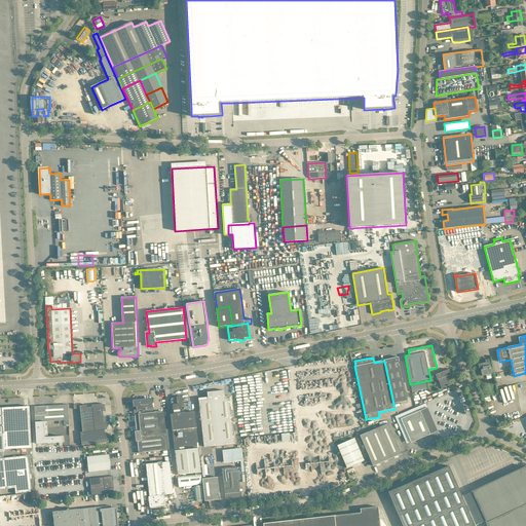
[(393,404),(408,401),(399,358),(384,361),(393,404)]
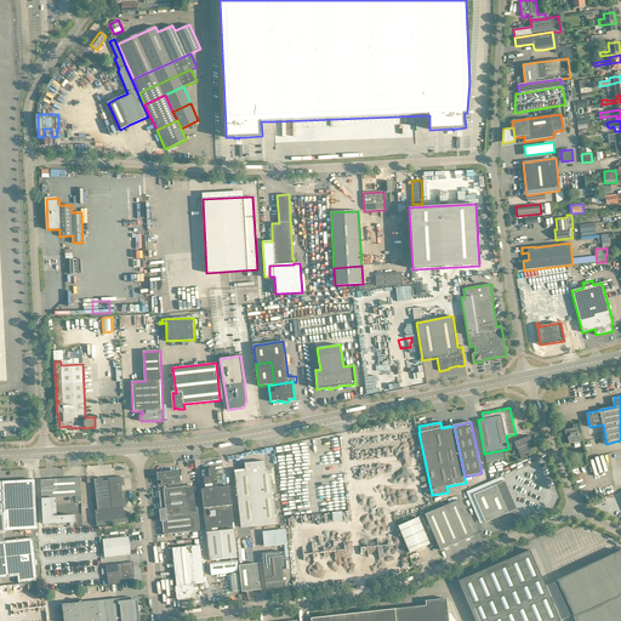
[(575,443),(575,448),(584,445),(579,423),(575,425),(575,428),(567,429),(570,444),(575,443)]
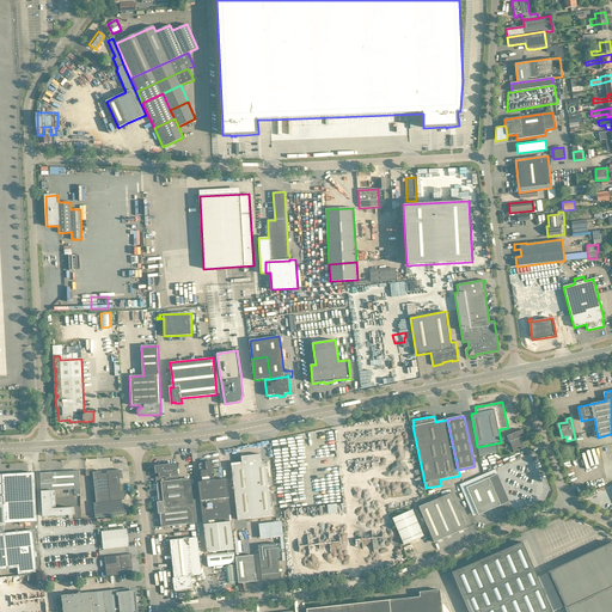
[(509,441),(514,452),(526,447),(521,438),(525,436),(522,429),(507,435),(509,441)]
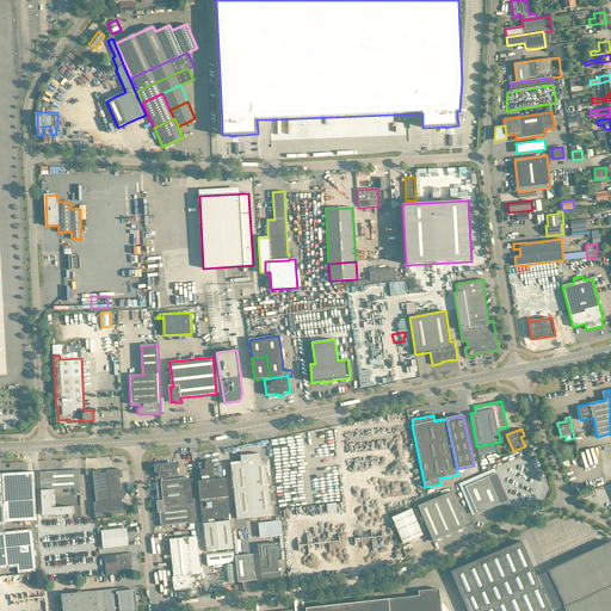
[(261,461),(260,454),(241,456),(241,463),(232,464),(238,519),(272,516),(267,467),(270,467),(269,461),(267,461),(266,461),(261,461)]
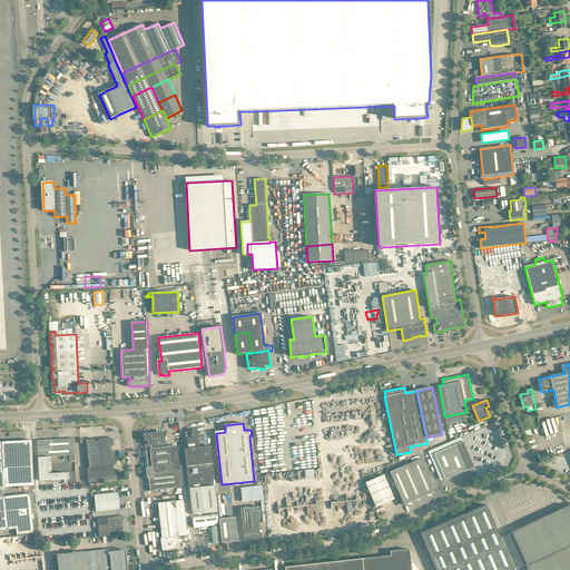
[(197,434),(197,429),(192,430),(192,431),(185,432),(186,439),(187,439),(187,445),(188,448),(195,446),(204,445),(203,436),(199,436),(198,434),(197,434)]
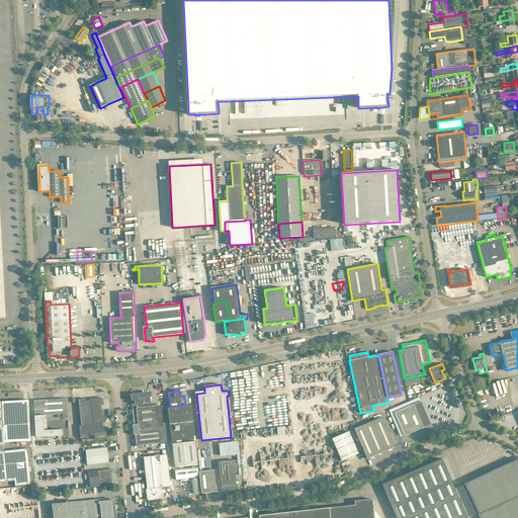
[(149,394),(141,395),(132,396),(134,409),(133,409),(135,425),(133,425),(134,429),(148,427),(164,426),(162,406),(160,406),(152,407),(151,402),(150,402),(149,394)]
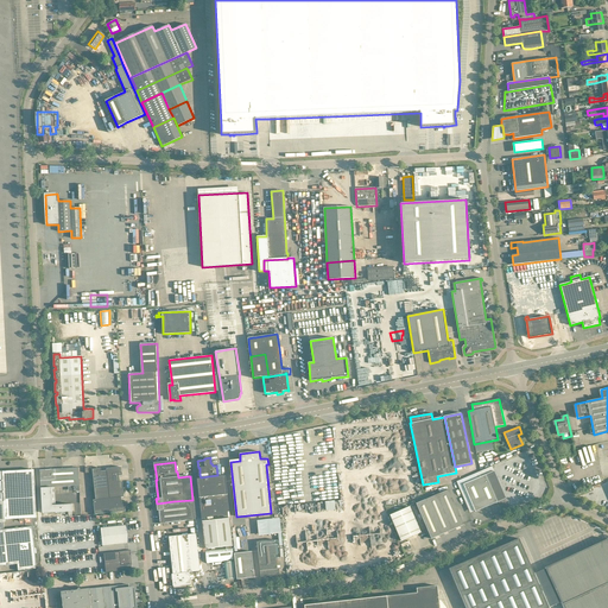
[(121,467),(107,469),(107,470),(109,499),(121,498),(124,496),(122,482),(120,482),(119,475),(121,475),(121,467)]
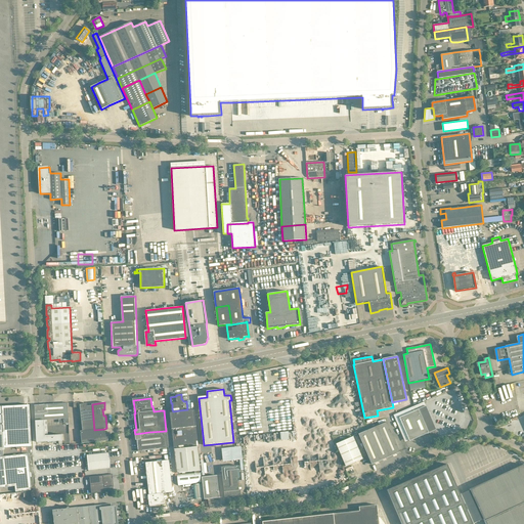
[(68,403),(35,405),(35,410),(35,421),(37,442),(58,441),(61,441),(61,434),(48,435),(46,435),(45,420),(47,420),(58,420),(63,419),(63,423),(64,423),(69,423),(69,422),(68,408),(68,403)]
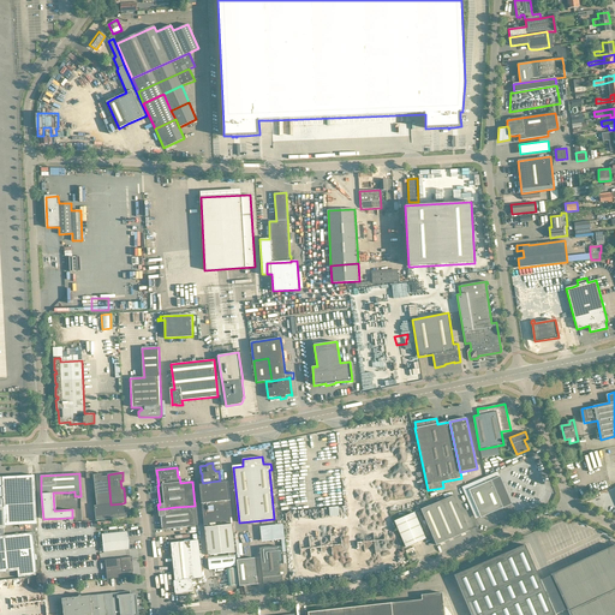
[(101,473),(94,475),(94,481),(96,506),(111,505),(108,476),(102,477),(101,473)]
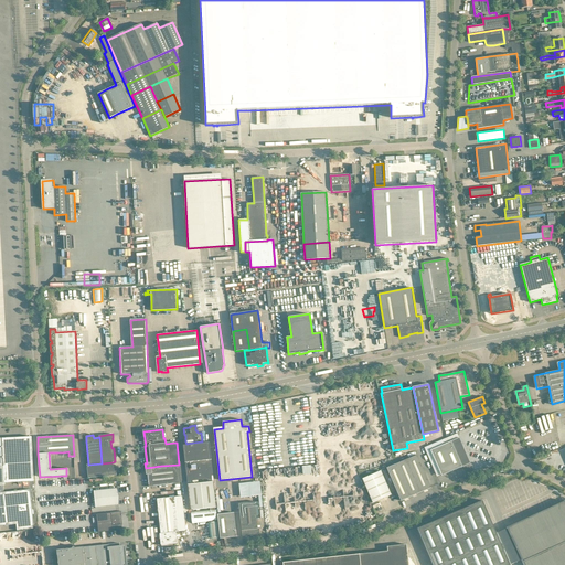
[(32,437),(2,438),(4,482),(34,481),(32,443),(32,437)]
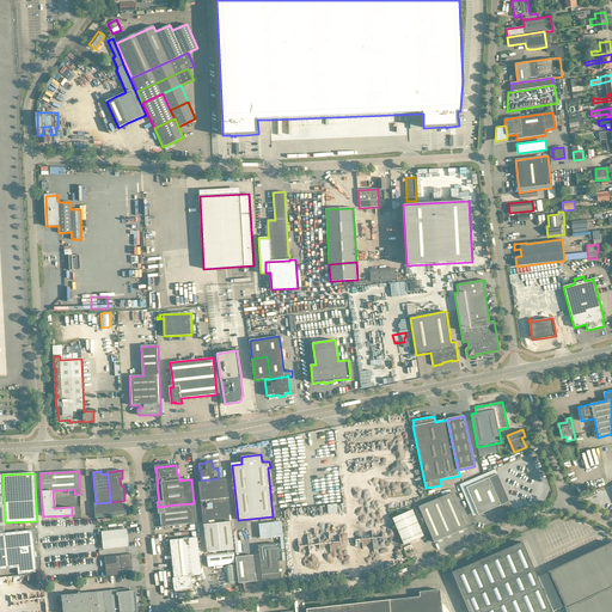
[(478,515),(501,506),(489,478),(466,488),(478,515)]
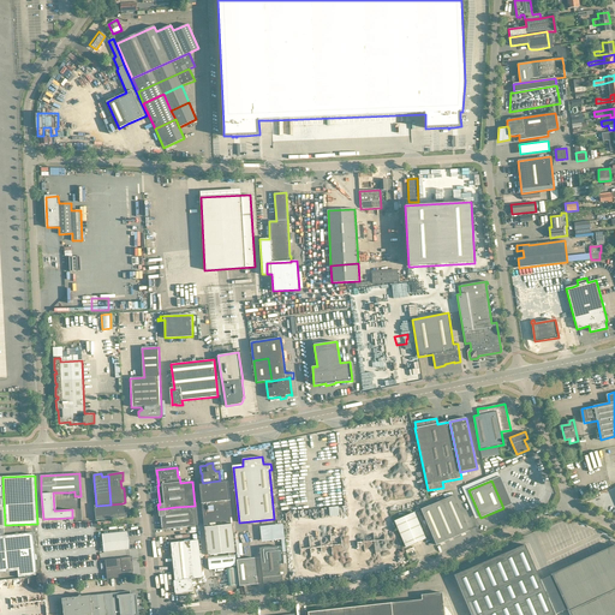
[(228,482),(199,484),(207,554),(230,551),(230,555),(208,557),(209,569),(236,566),(234,555),(234,551),(236,551),(233,529),(228,482)]
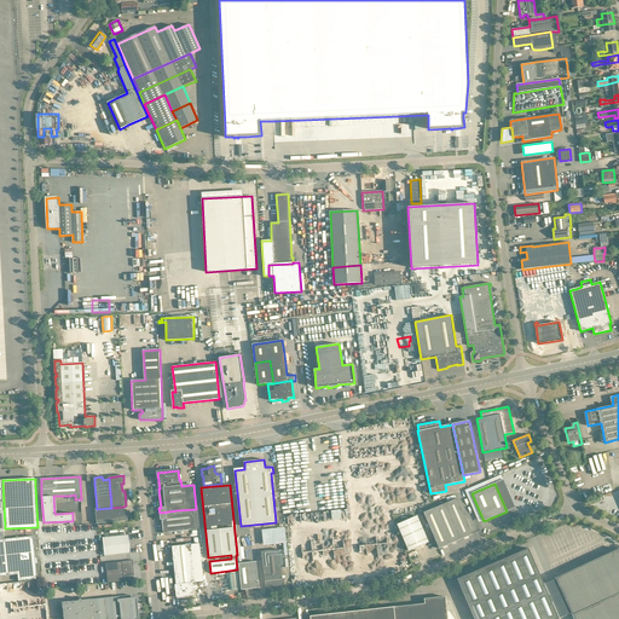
[(433,509),(447,545),(473,534),(457,498),(433,509)]
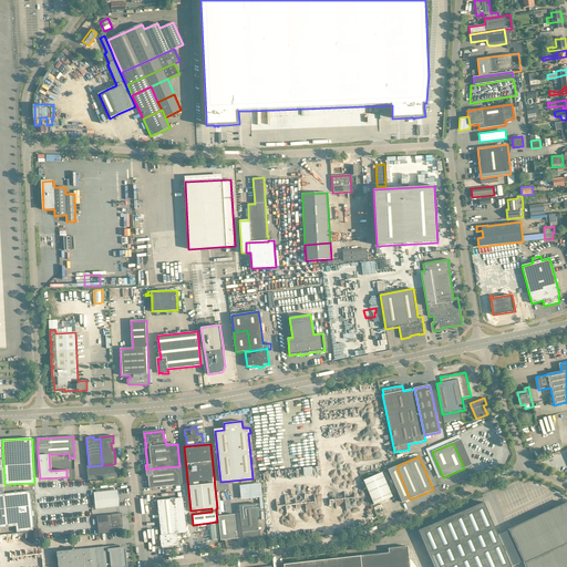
[(89,466),(86,466),(88,474),(89,480),(117,476),(116,470),(114,470),(113,464),(102,465),(89,466)]
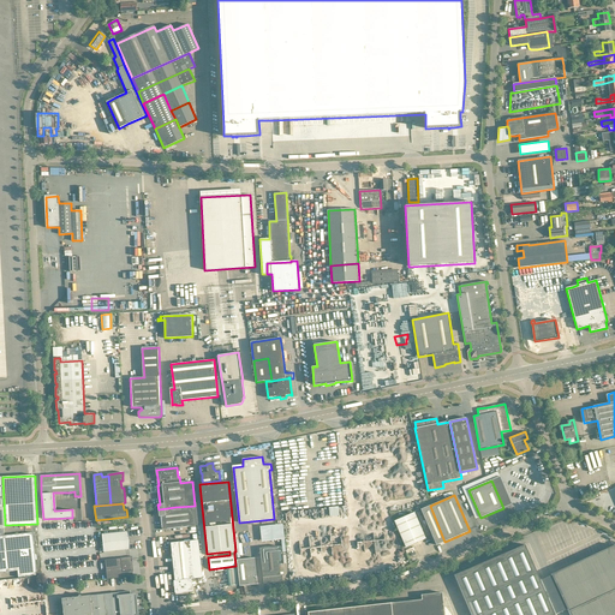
[(197,525),(195,506),(175,507),(159,509),(159,517),(161,517),(162,530),(168,529),(195,526),(195,525),(197,525)]
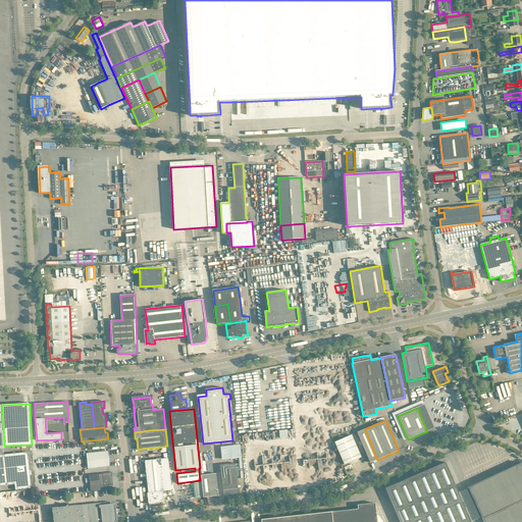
[(289,429),(280,430),(281,438),(290,437),(289,429)]
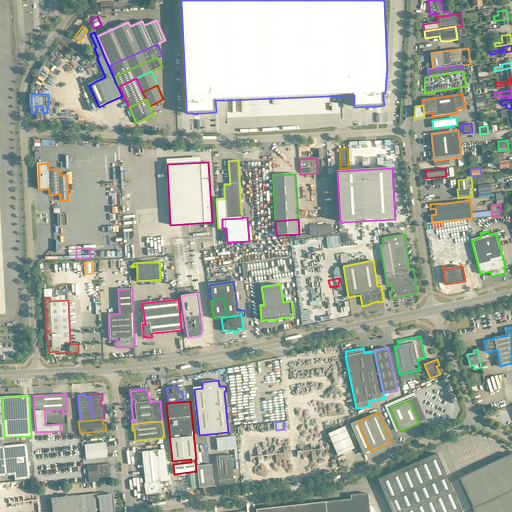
[(363,453),(370,451),(358,421),(350,424),(363,453)]
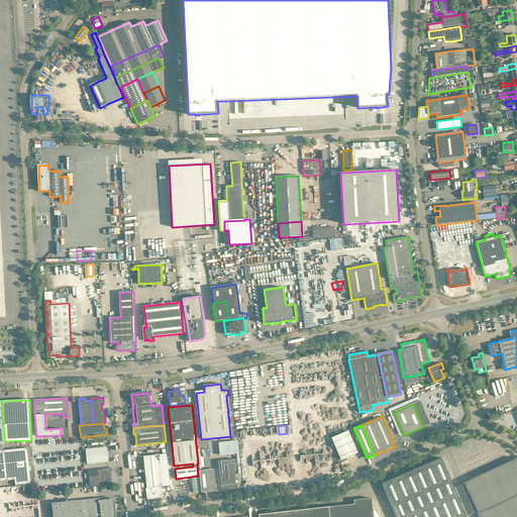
[(341,459),(357,452),(348,431),(331,438),(341,459)]
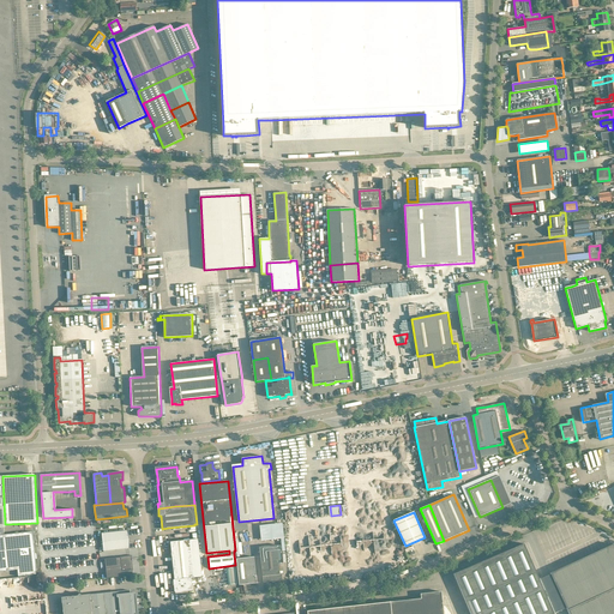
[(561,521),(530,531),(533,539),(531,539),(539,557),(566,547),(561,535),(566,533),(563,524),(561,521)]
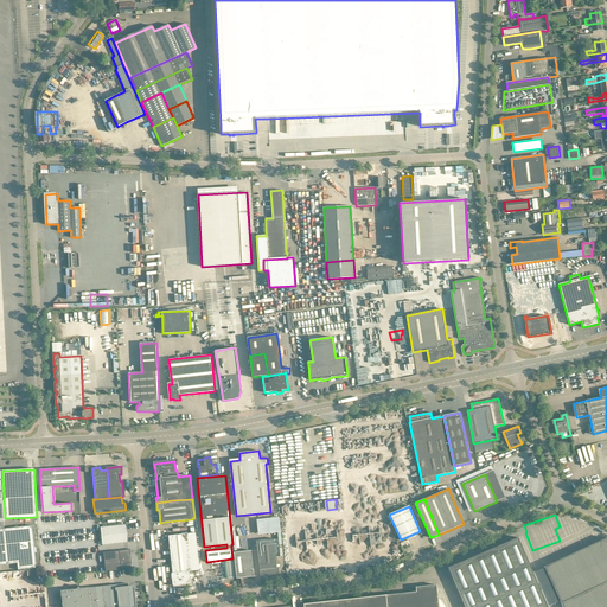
[(259,519),(260,535),(282,532),(281,517),(259,519)]
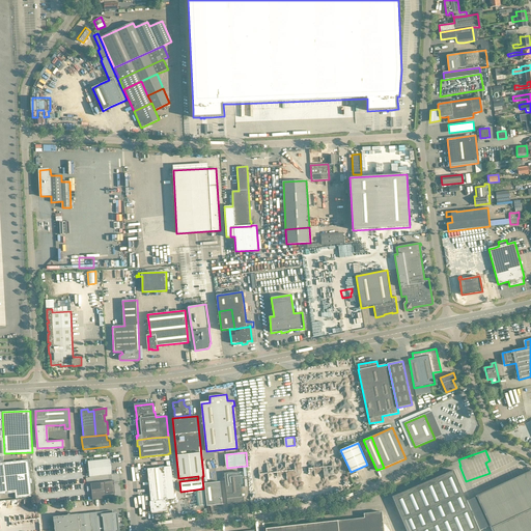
[(90,477),(108,475),(113,474),(111,458),(88,462),(90,477)]
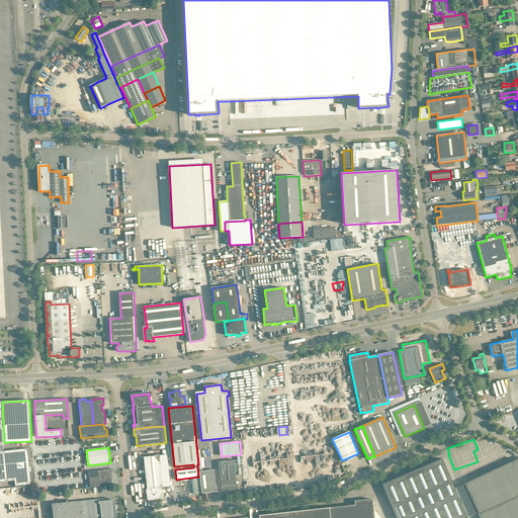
[(0,482),(5,482),(15,481),(30,479),(27,449),(3,451),(0,451),(0,482)]
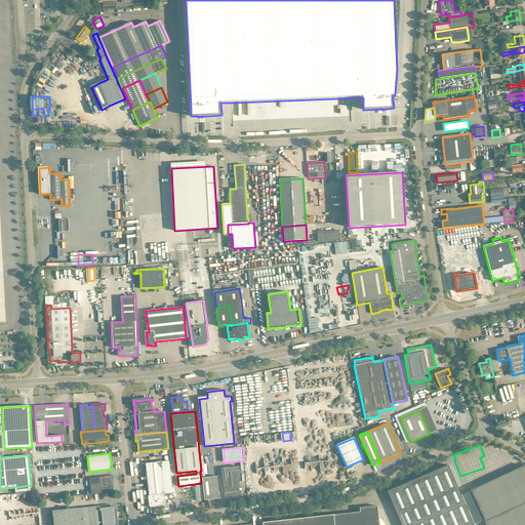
[(150,495),(163,494),(172,493),(169,460),(162,461),(146,463),(150,495)]
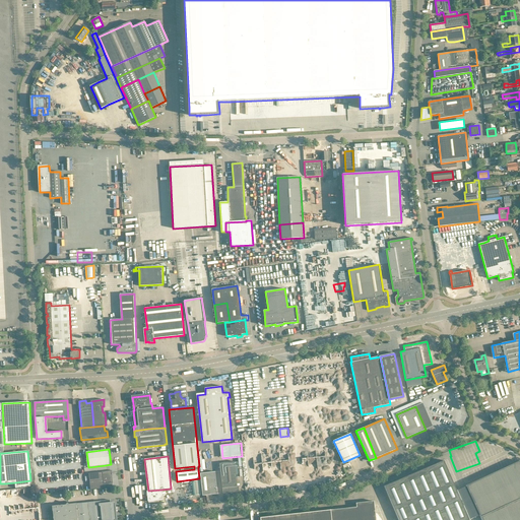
[(457,491),(444,460),(384,486),(398,519),(469,519),(479,515),(481,519),(519,519),(519,462),(519,461),(466,485),(466,486),(457,491)]
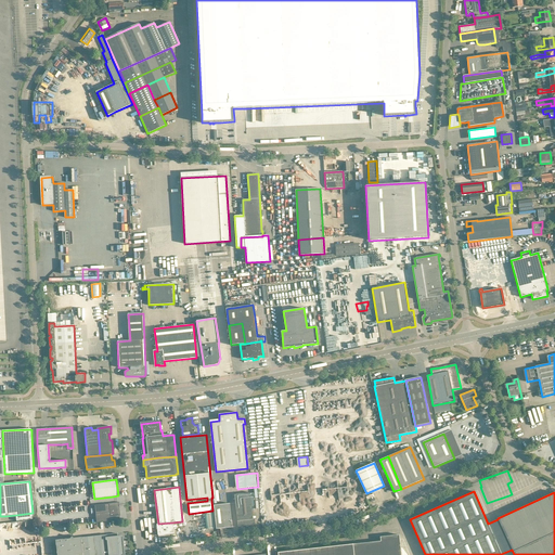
[(250,493),(234,494),(237,521),(237,527),(255,525),(255,519),(254,519),(253,515),(252,506),(250,493)]
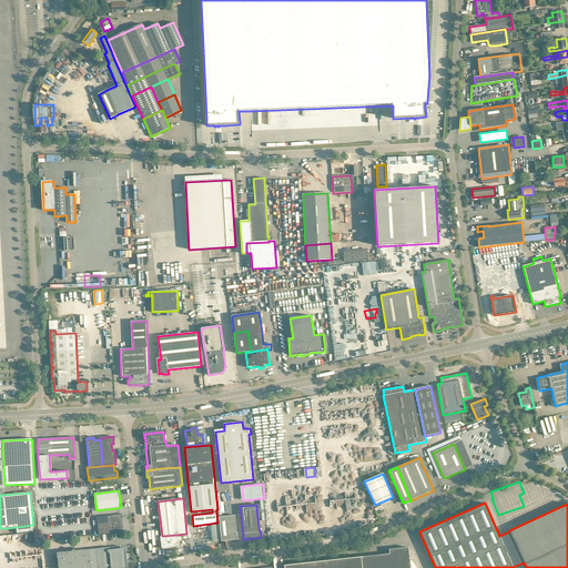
[(98,526),(122,524),(121,515),(97,517),(98,526)]
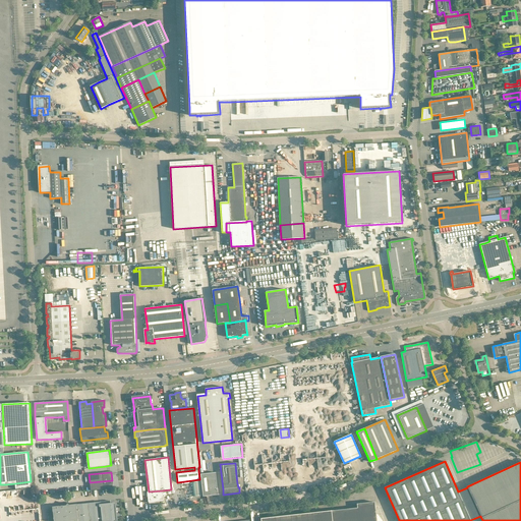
[(203,497),(218,495),(216,472),(200,474),(203,497)]
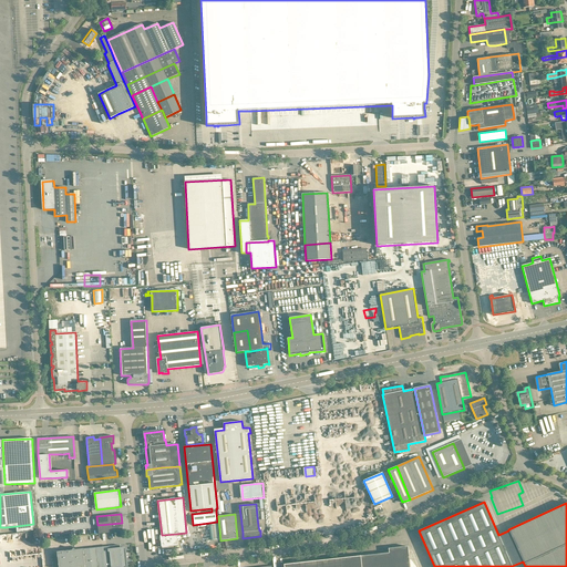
[(99,534),(123,532),(122,523),(98,525),(99,534)]
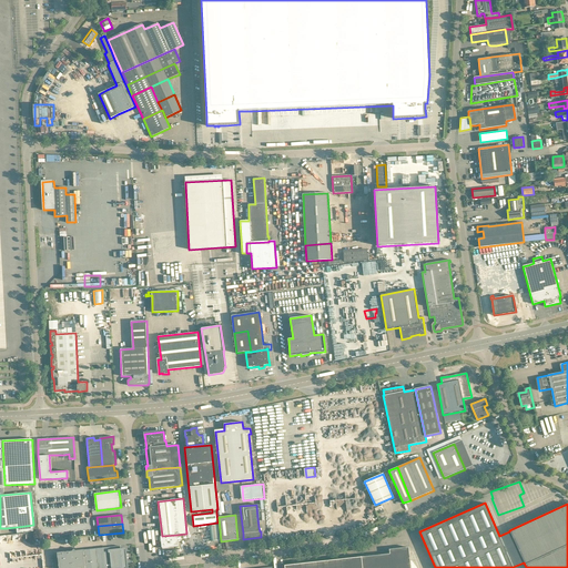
[(162,548),(179,546),(176,535),(162,536),(161,536),(162,548)]
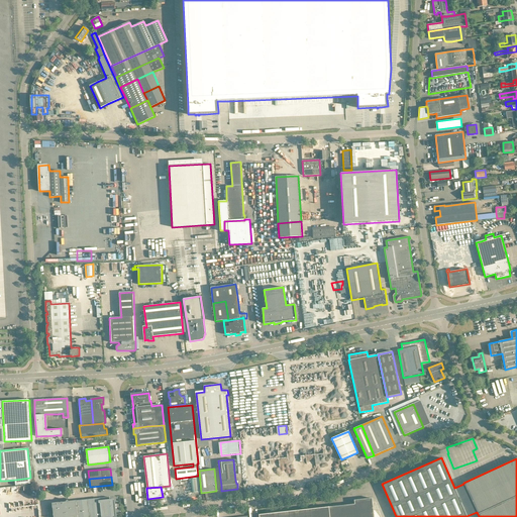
[(69,501),(67,500),(66,502),(53,503),(53,508),(54,516),(113,516),(114,516),(116,516),(115,509),(117,509),(116,505),(114,505),(114,500),(109,501),(109,500),(109,497),(88,500),(71,501),(71,502),(69,503),(69,501)]
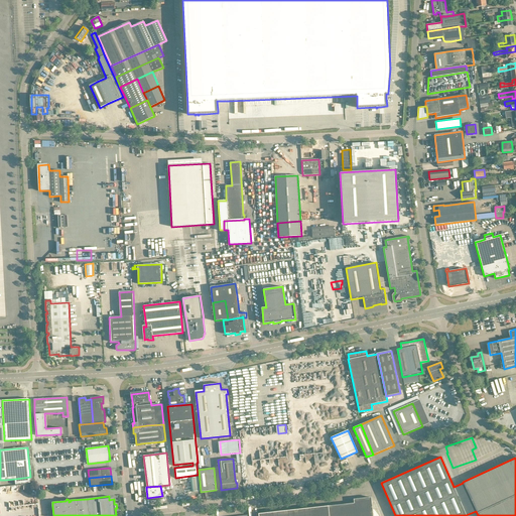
[(373,515),(371,497),(354,499),(354,503),(258,514),(258,515),(373,515)]
